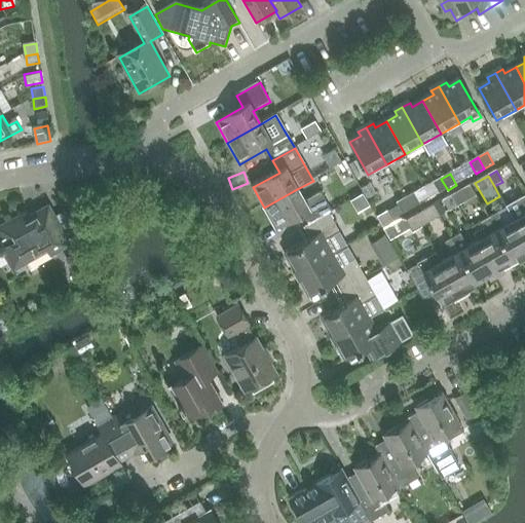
[(439,194),(448,190),(441,179),(433,183),(439,194)]
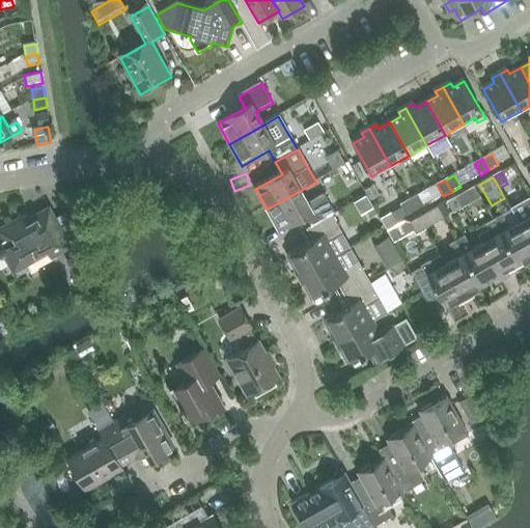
[(465,194),(471,204),(480,198),(475,188),(465,194)]
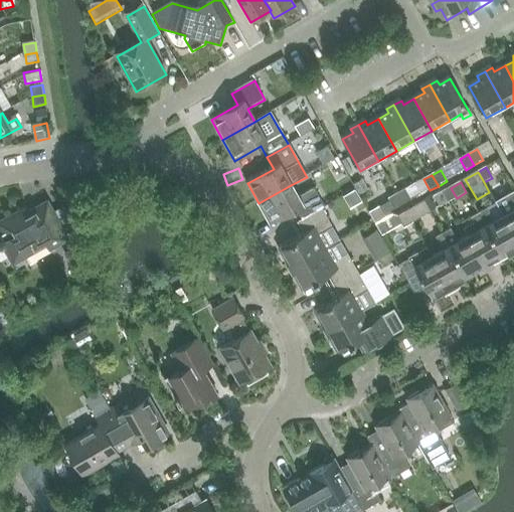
[(301,220),(321,209),(323,208),(312,188),(297,197),(291,185),(259,203),(270,223),(295,209),(301,220)]
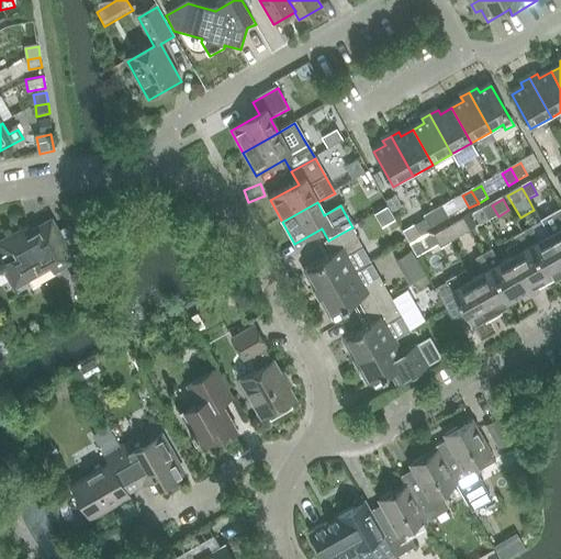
[(489,222),(498,216),(492,205),(483,210),(489,222)]
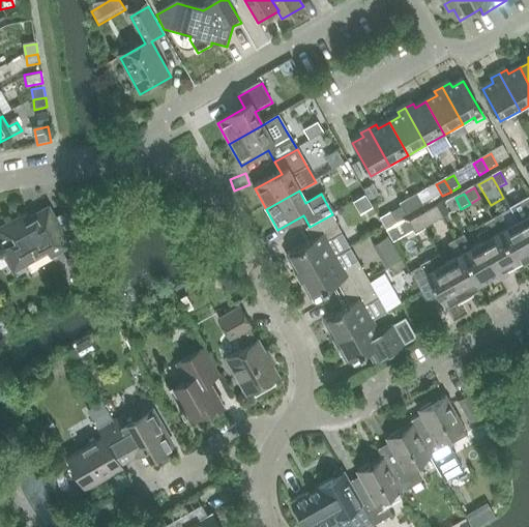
[(408,201),(415,212),(423,207),(416,196),(408,201)]
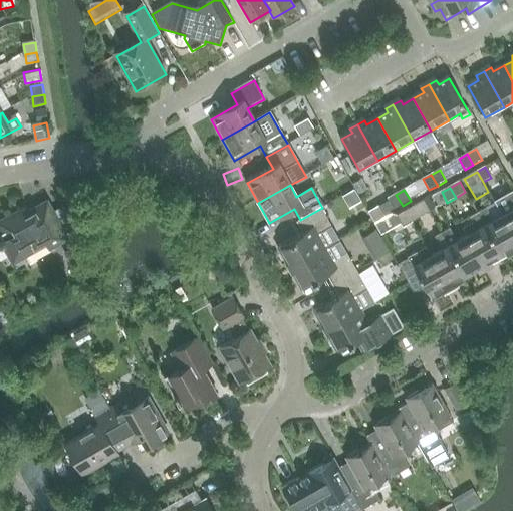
[(439,207),(447,203),(442,192),(433,197),(439,207)]
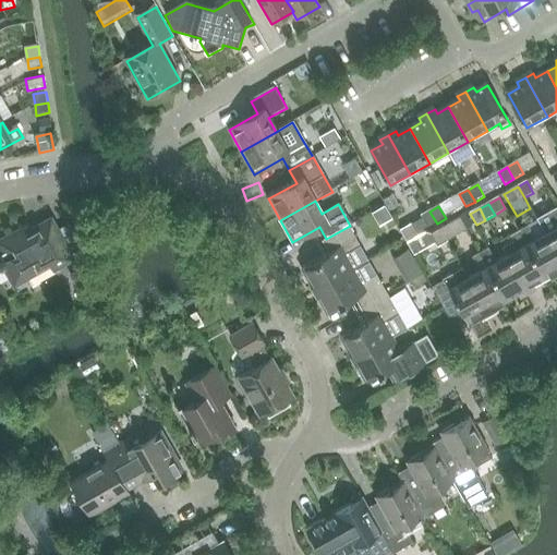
[(428,228),(437,224),(430,212),(421,216),(428,228)]
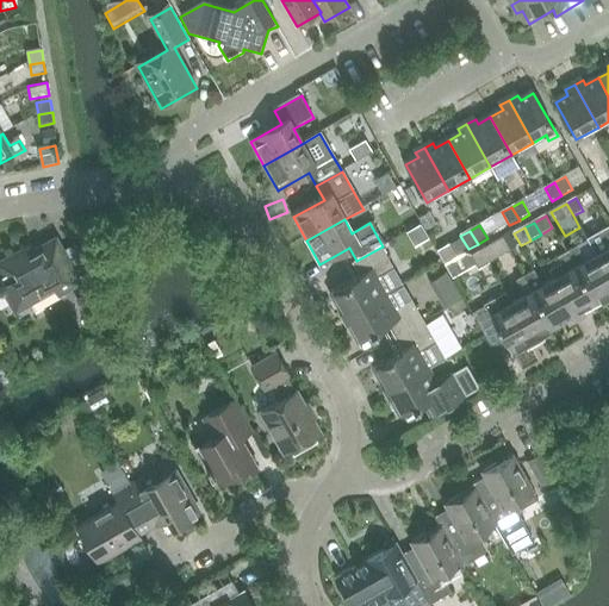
[(492,247),(498,258),(510,252),(503,241),(492,247)]
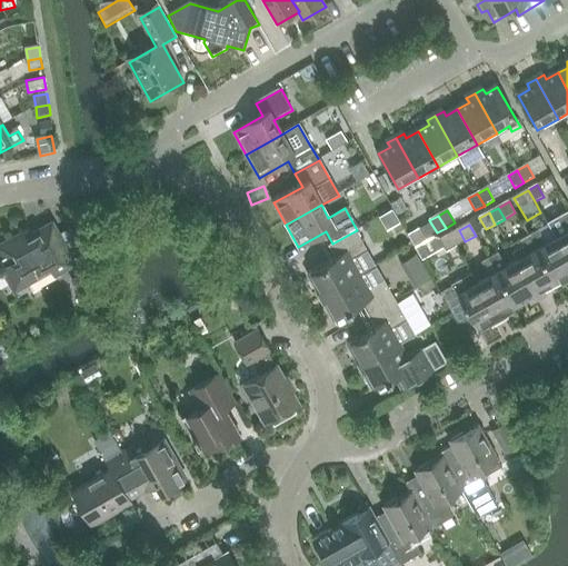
[(16,287),(17,288),(19,288),(20,288),(21,288),(53,270),(57,276),(75,266),(52,226),(37,235),(37,236),(25,244),(21,236),(0,247),(0,268),(2,272),(6,271),(13,286),(16,287)]
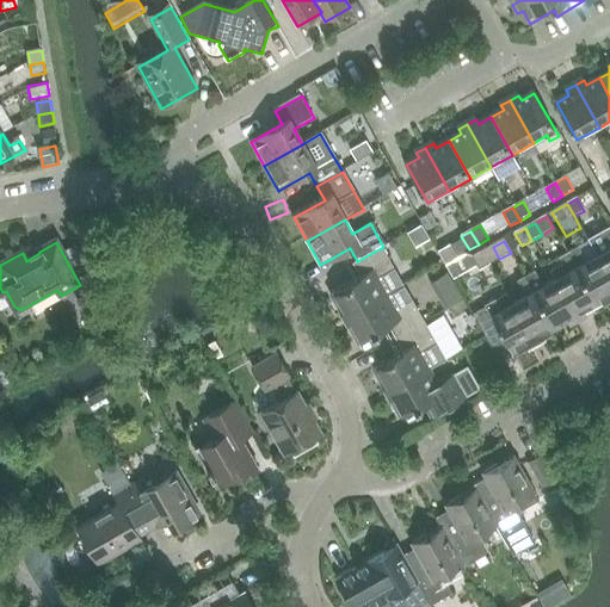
[(490,265),(499,259),(493,247),(482,253),(490,265)]
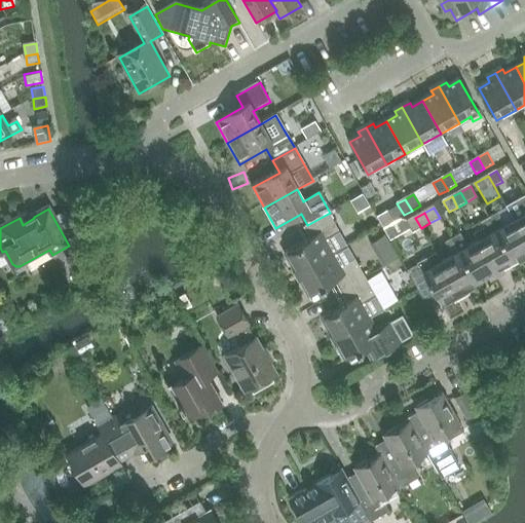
[(294,275),(333,253),(346,246),(328,214),(307,225),(304,227),(310,238),(284,254),(289,262),(292,261),(296,269),(292,271),(294,275)]
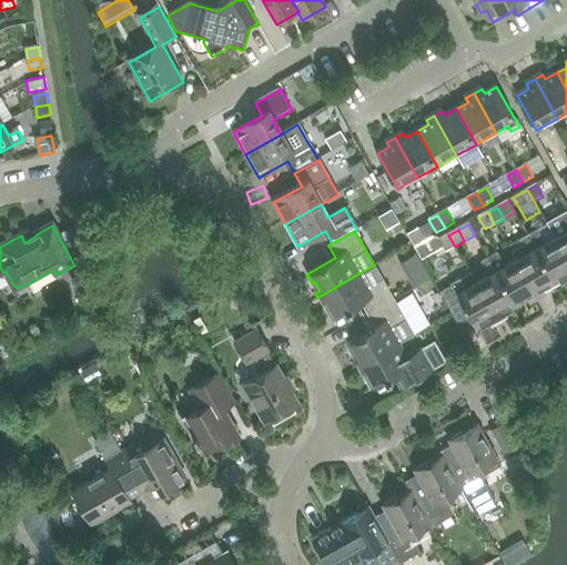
[(566,231),(554,238),(566,260),(566,231)]
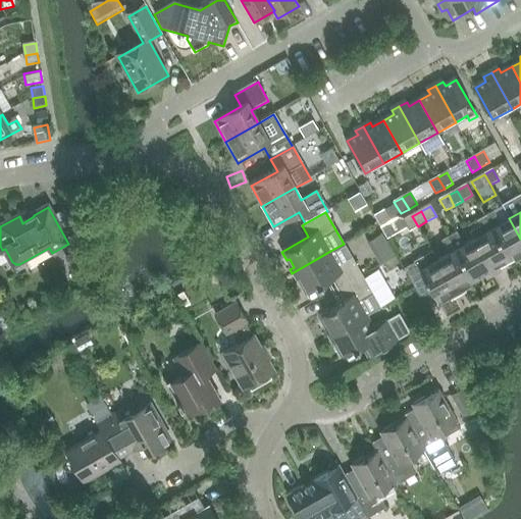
[(520,239),(509,218),(500,224),(492,213),(484,217),(490,229),(510,262),(520,256),(520,239)]
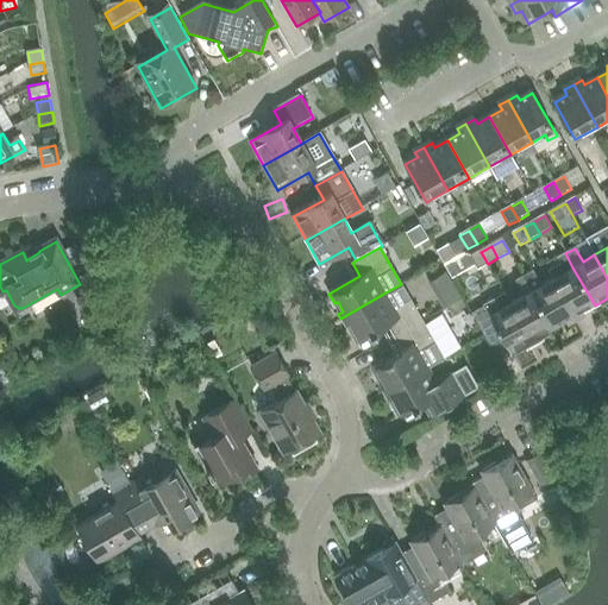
[(478,269),(488,264),(481,252),(471,257),(478,269)]
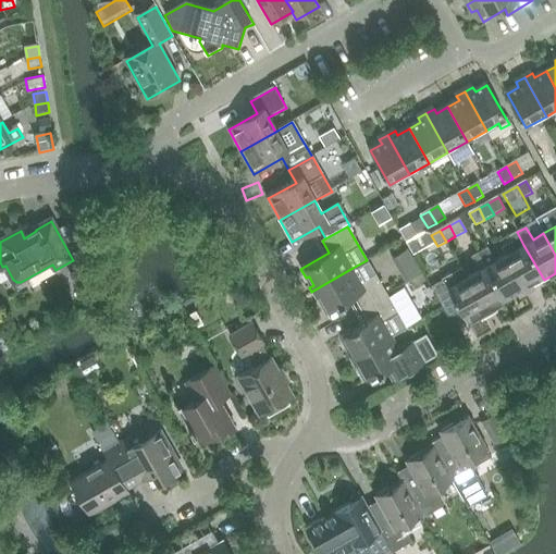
[(544,280),(523,245),(517,232),(509,236),(517,248),(505,256),(528,296),(534,292),(532,286),(544,280)]
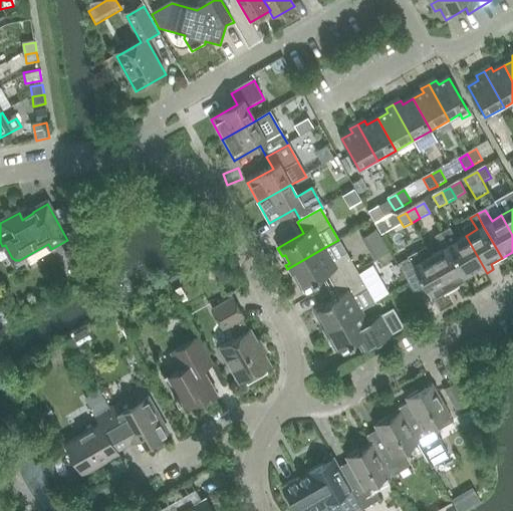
[(487,273),(466,236),(456,241),(450,229),(441,234),(448,246),(467,278),(477,273),(479,277),(487,273)]
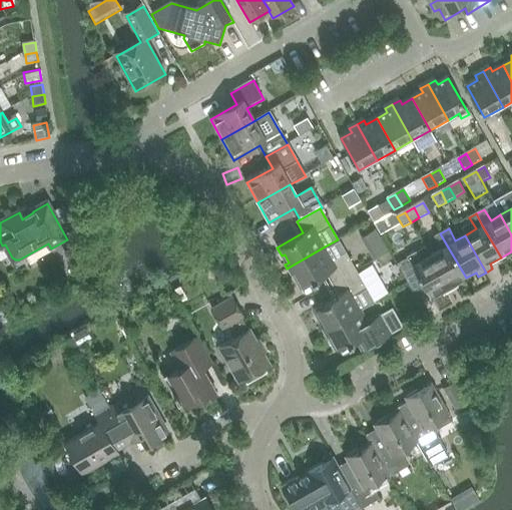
[(376,230),(361,236),(370,258),(384,252),(376,230)]
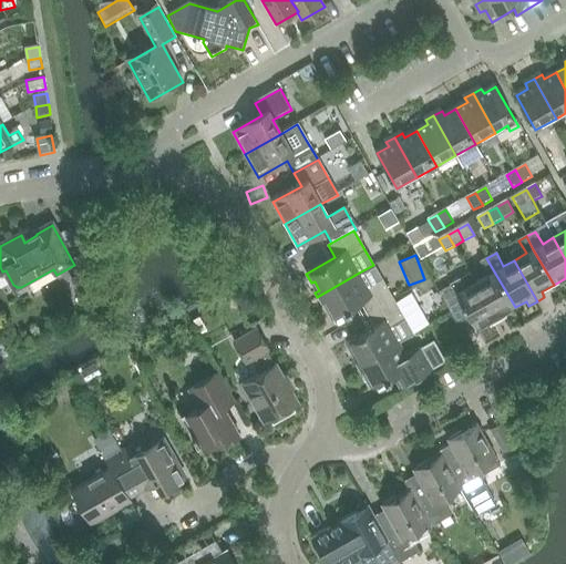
[(515,307),(494,272),(486,258),(480,263),(486,275),(474,283),(497,322),(505,318),(503,314),(515,307)]
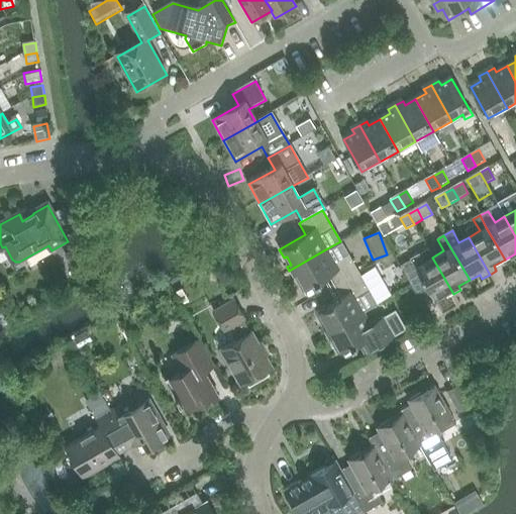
[(334,287),(358,273),(342,244),(329,251),(327,248),(289,271),(291,275),(296,273),(300,281),(298,282),(302,290),(328,276),(334,287)]
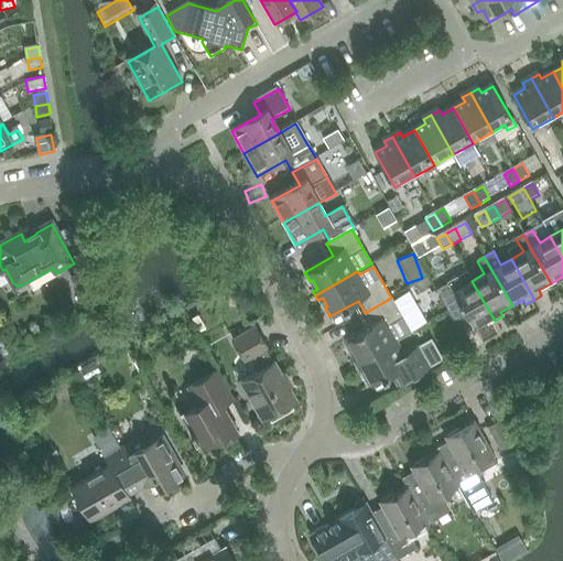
[(495,321),(472,281),(467,272),(447,283),(448,286),(436,292),(455,323),(465,317),(472,328),(484,322),(486,326),(495,321)]
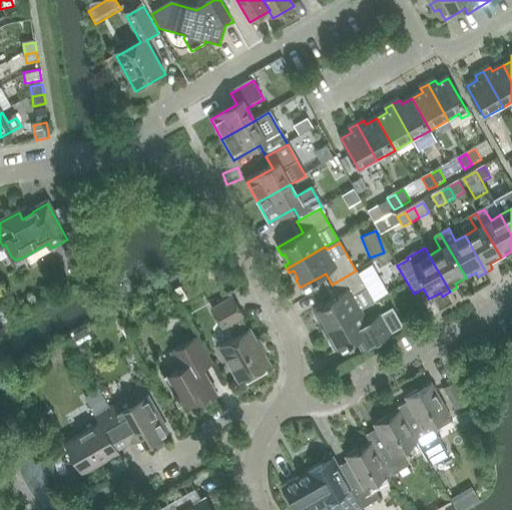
[(323,331),(360,310),(374,302),(356,271),(332,285),(339,296),(313,311),(317,318),(320,317),(324,325),(320,327),(323,331)]
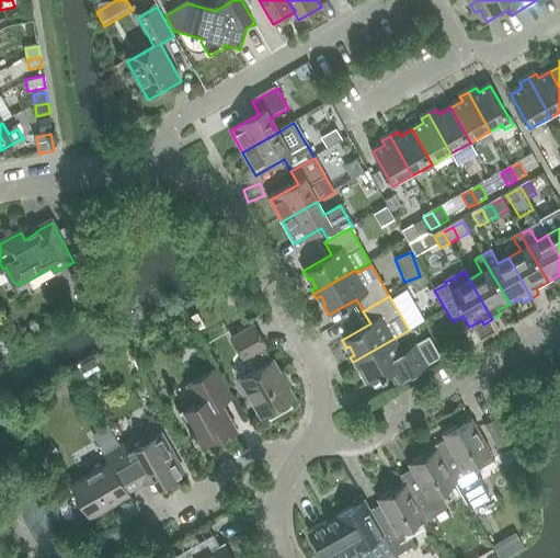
[(252,326),(230,339),(242,362),(250,357),(256,369),(238,379),(261,418),(295,398),(287,386),(285,388),(277,376),(281,374),(273,361),(270,363),(262,349),(264,346),(252,326)]
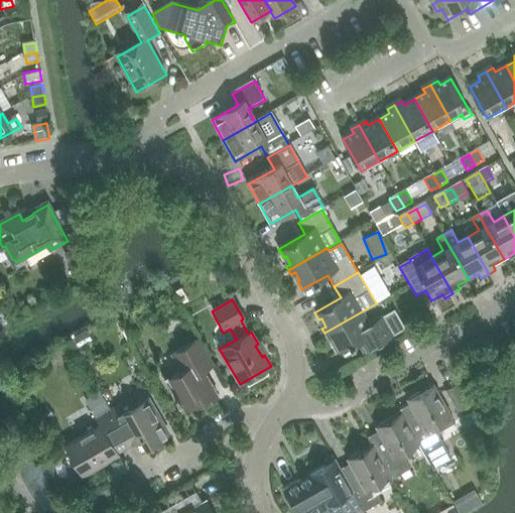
[(362,311),(325,333),(327,337),(331,335),(335,343),(332,344),(337,353),(363,338),(370,350),(401,332),(395,321),(387,325),(382,315),(368,324),(364,315),(365,315),(362,311)]
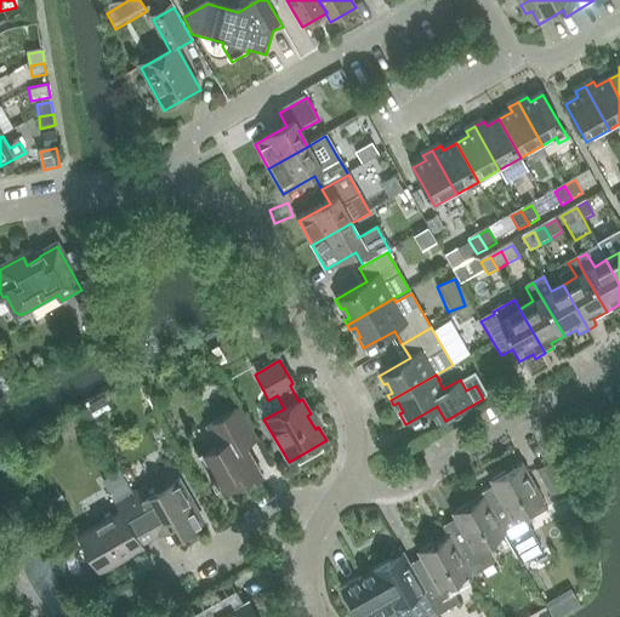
[(246,486),(263,476),(245,445),(256,438),(239,409),(208,427),(220,446),(202,457),(212,475),(210,476),(216,486),(217,485),(222,495),(244,483),(246,486)]
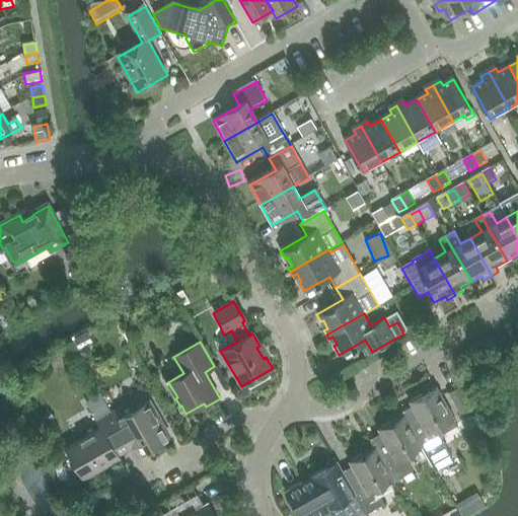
[(423,445),(422,446),(437,472),(454,462),(439,437),(457,426),(436,389),(411,404),(413,407),(402,413),(405,416),(423,445)]
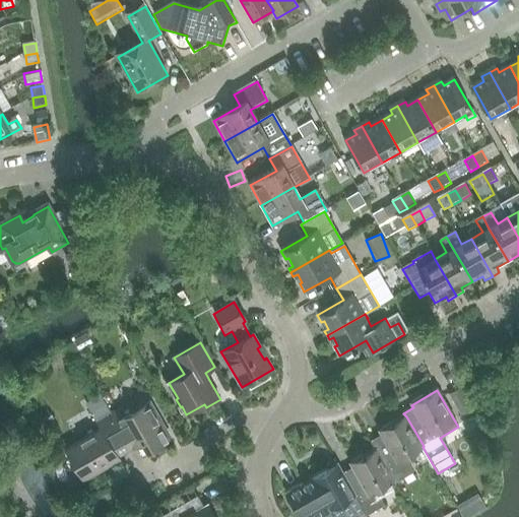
[(462,393),(451,399),(462,417),(472,410),(462,393)]
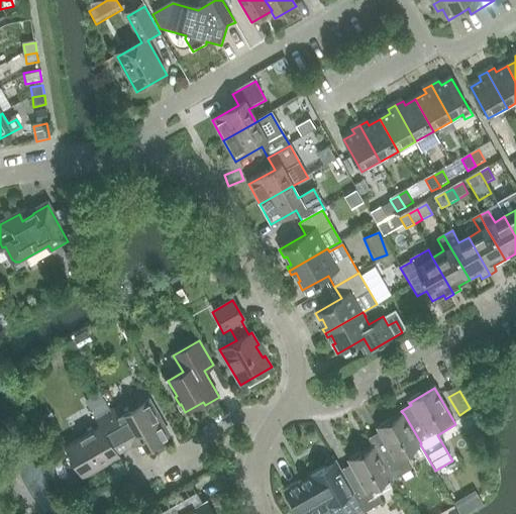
[(130,446),(111,413),(100,394),(85,403),(97,421),(101,428),(67,448),(84,480),(103,469),(101,464),(130,446)]
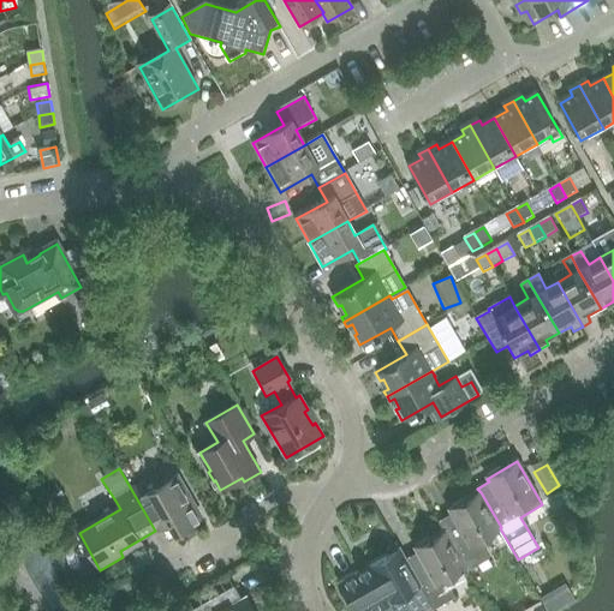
[(132,491),(155,531),(168,523),(174,533),(201,517),(177,477),(162,485),(158,475),(132,491)]
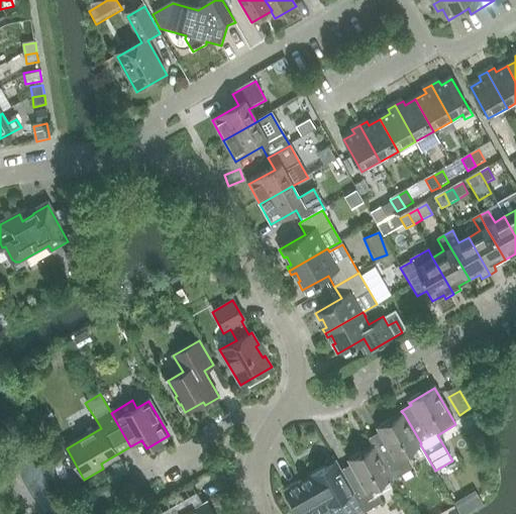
[(420,444),(421,443),(404,414),(379,429),(381,433),(370,439),(375,447),(392,477),(391,478),(392,480),(412,469),(404,453),(420,444)]
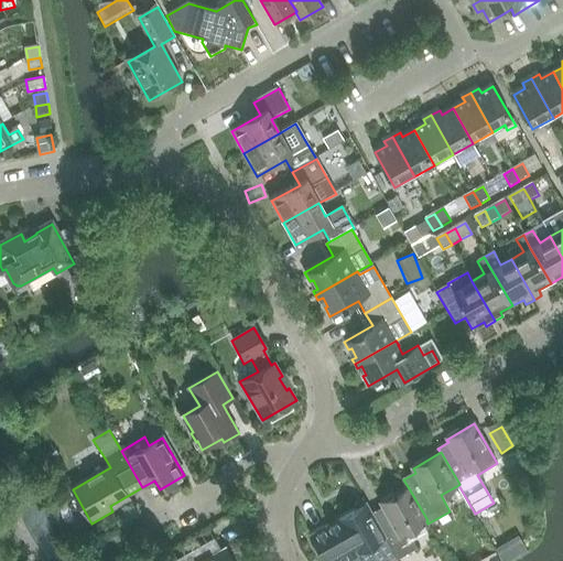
[(426,521),(428,520),(409,488),(382,504),(385,508),(374,515),(372,515),(386,537),(399,559),(418,548),(408,531),(426,521)]
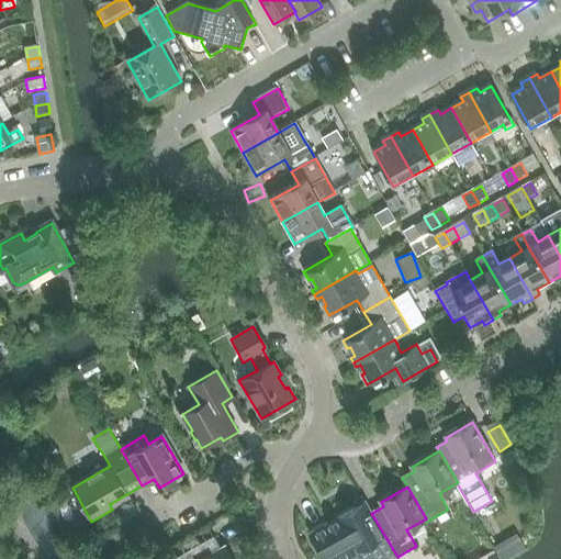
[(371,513),(372,513),(366,502),(338,518),(339,522),(328,528),(326,524),(310,534),(324,558),(394,558),(397,557),(384,535),(371,513)]
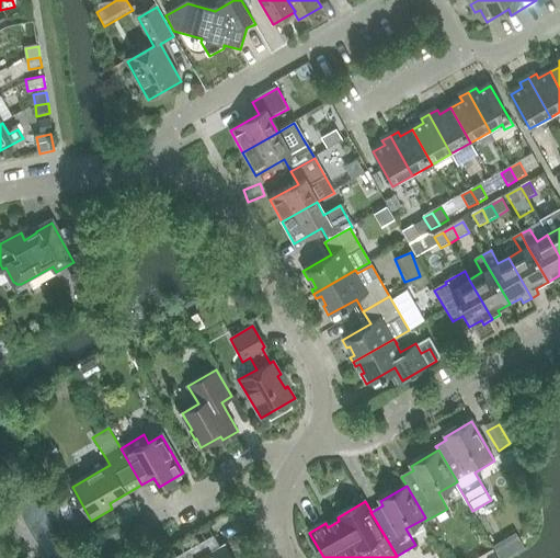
[(230,557),(224,545),(220,547),(214,535),(173,557),(230,557)]
